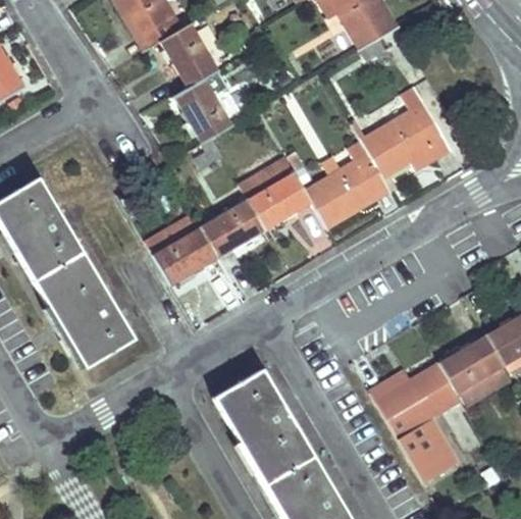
[(183,28),(167,0),(114,0),(123,15),(129,11),(131,11),(150,46),(160,41),(183,28)]
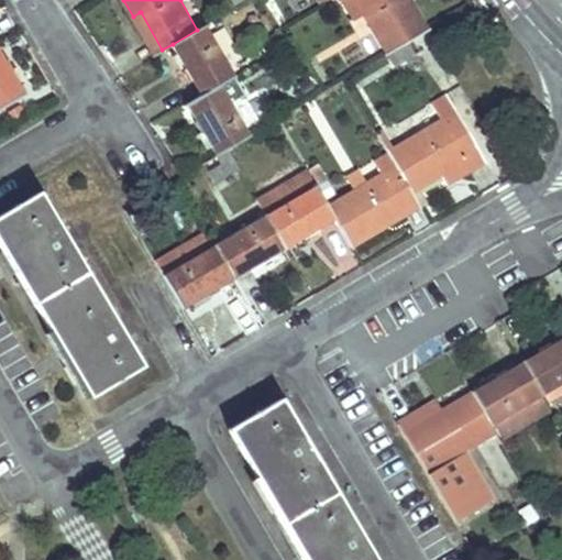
[(431,29),(414,0),(405,0),(403,1),(401,0),(343,0),(345,3),(351,0),(356,0),(365,12),(371,22),(388,53),(417,36),(431,29)]
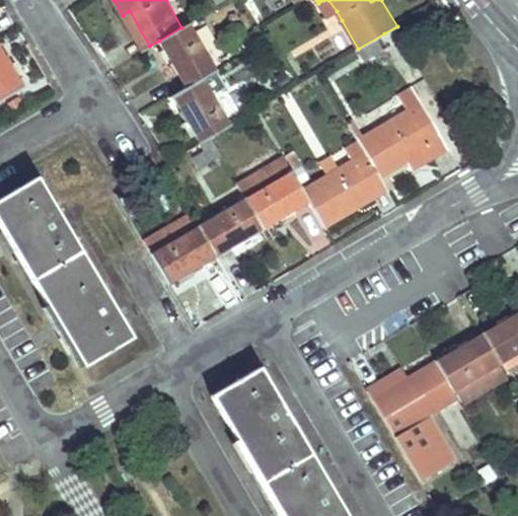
[(337,11),(328,0),(323,0),(318,3),(326,16),(337,11)]
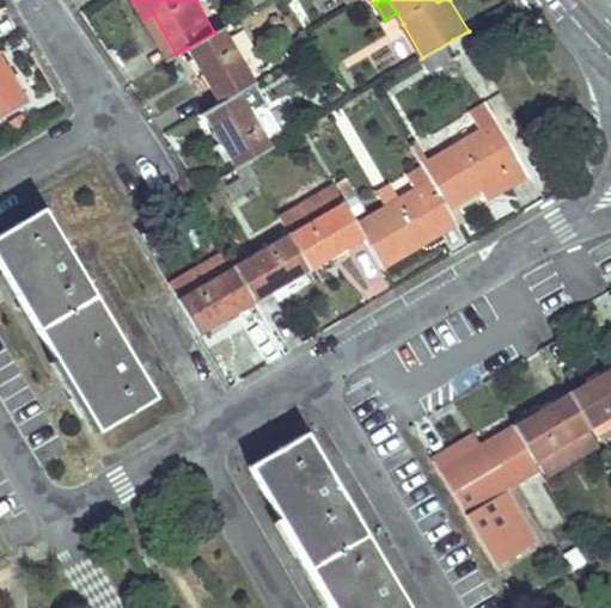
[(176,54),(153,13),(152,13),(145,18),(169,59),(176,54)]
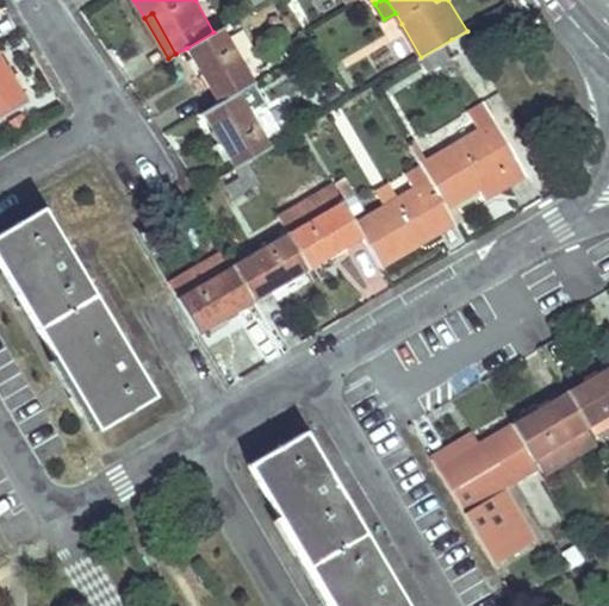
[(256,81),(224,26),(213,32),(187,48),(219,102),(240,91),(256,81)]
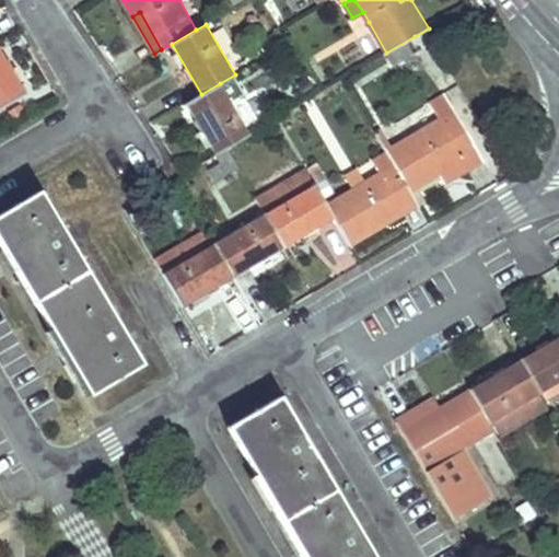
[(396,59),(412,49),(408,43),(393,53),(396,59)]
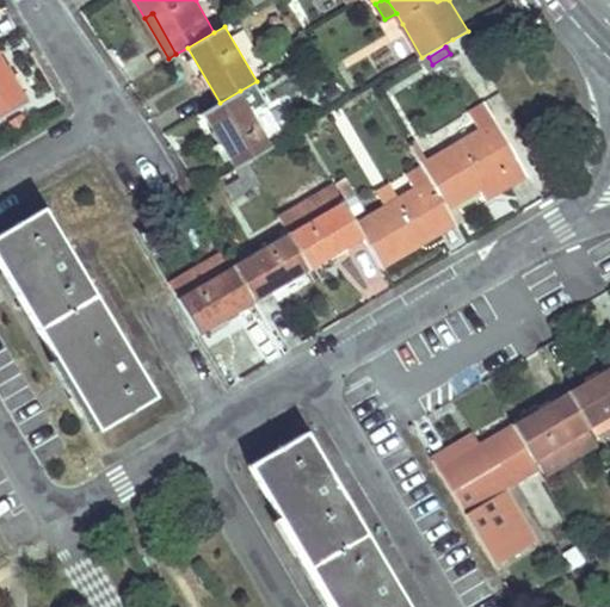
[(0,116),(29,100),(0,50),(0,116)]
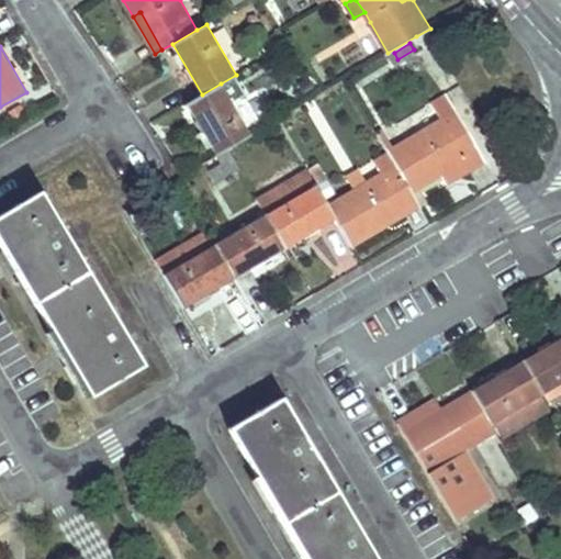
[(250,133),(221,84),(202,94),(188,102),(217,153),(224,149),(225,148),(250,133)]
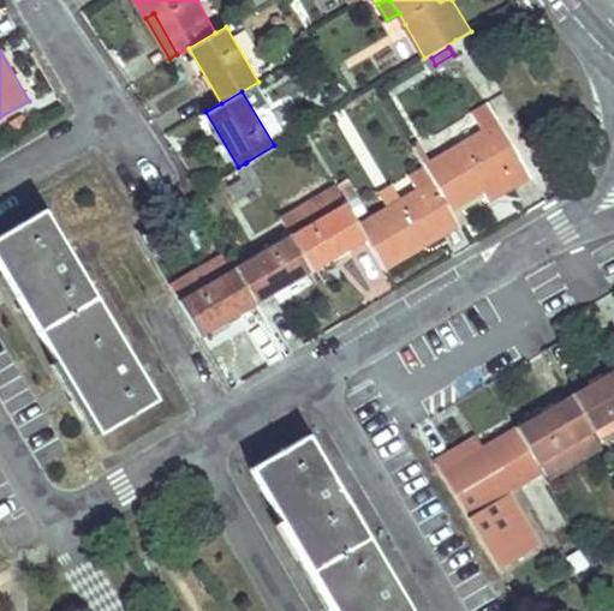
[(532,174),(490,100),(474,109),(474,111),(483,127),(424,161),(425,165),(452,208),(484,190),(490,199),(532,174)]
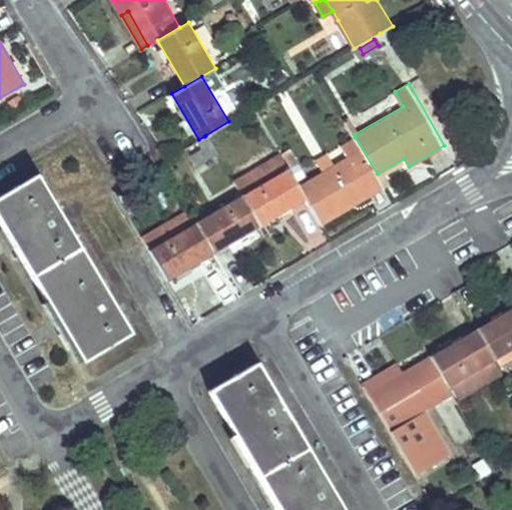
[(214,154),(204,136),(198,139),(202,147),(191,153),(198,164),(214,154)]
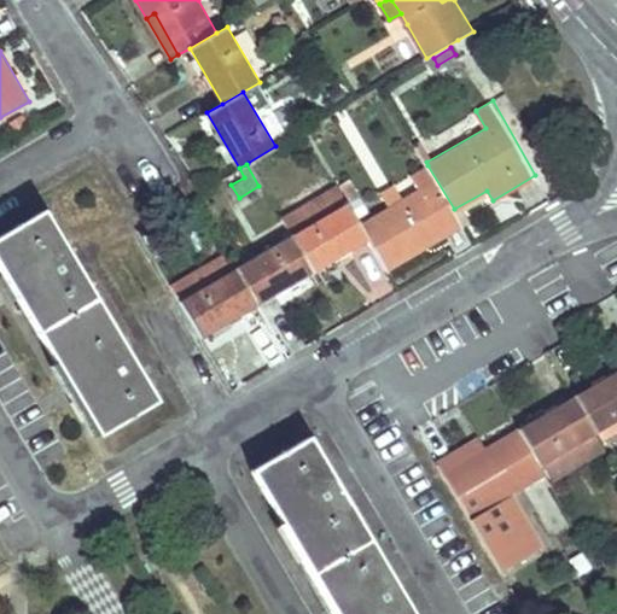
[(415,238),(457,215),(454,209),(428,165),(413,174),(420,187),(403,197),(395,185),(382,192),(390,205),(360,222),(368,238),(386,268),(421,249),(417,239),(415,238)]
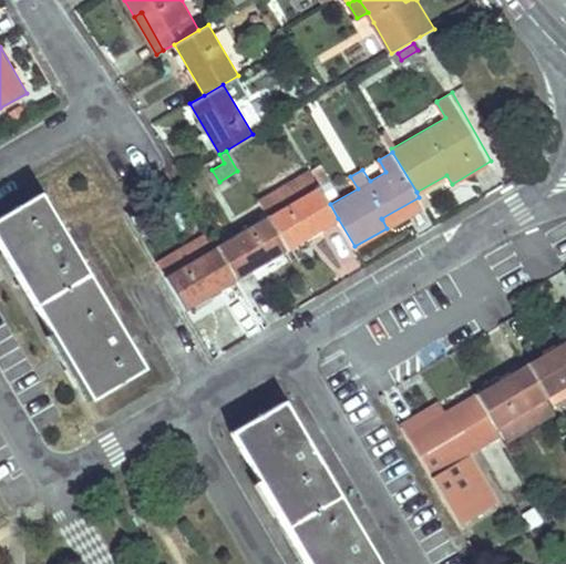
[(338,218),(330,204),(310,171),(258,201),(268,216),(287,248),(338,218)]
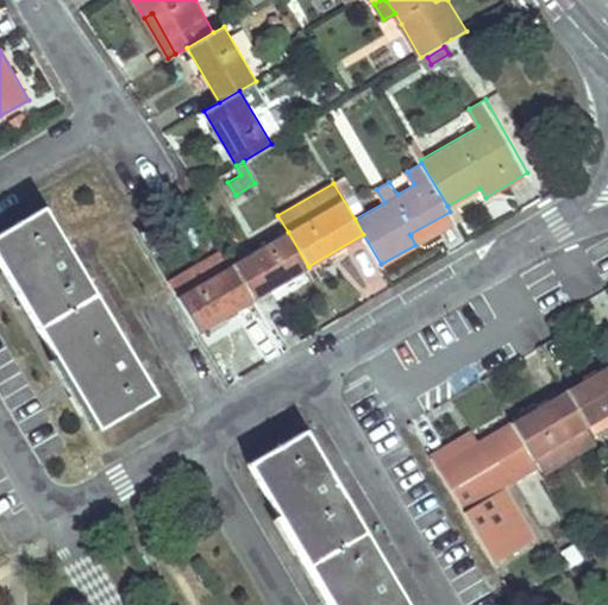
[(155,394),(43,206),(0,231),(0,259),(99,427),(155,394)]
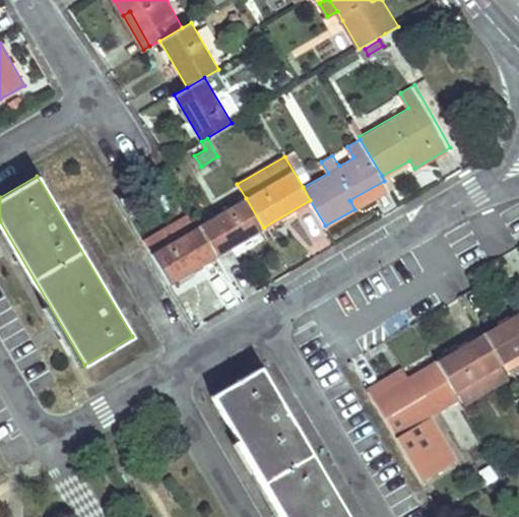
[(354,209),(389,190),(389,189),(384,181),(349,200),(350,201),(354,209)]
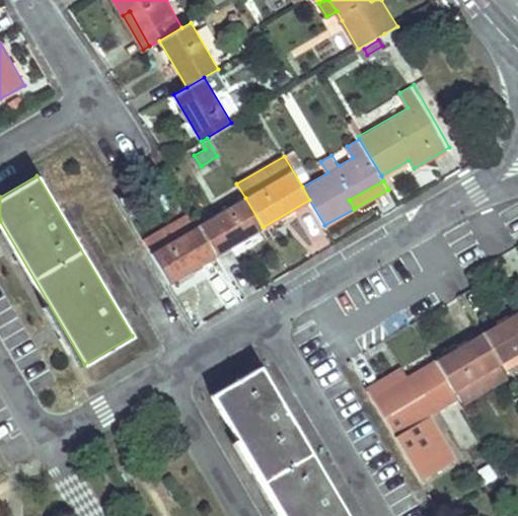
[(263,227),(245,198),(199,225),(217,254),(263,227)]
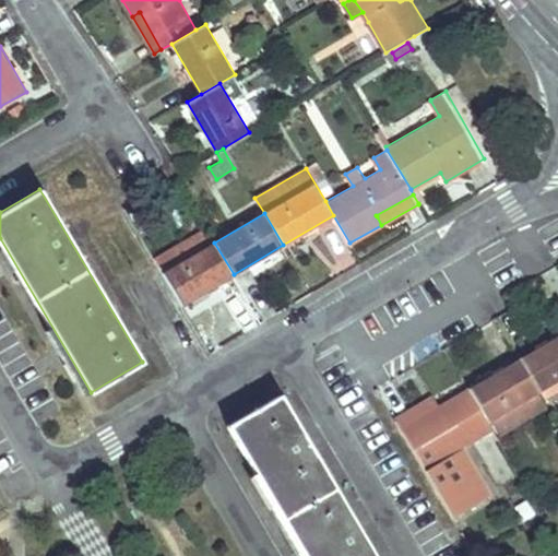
[(213,240),(205,227),(205,228),(155,258),(164,272),(214,243),(213,240)]
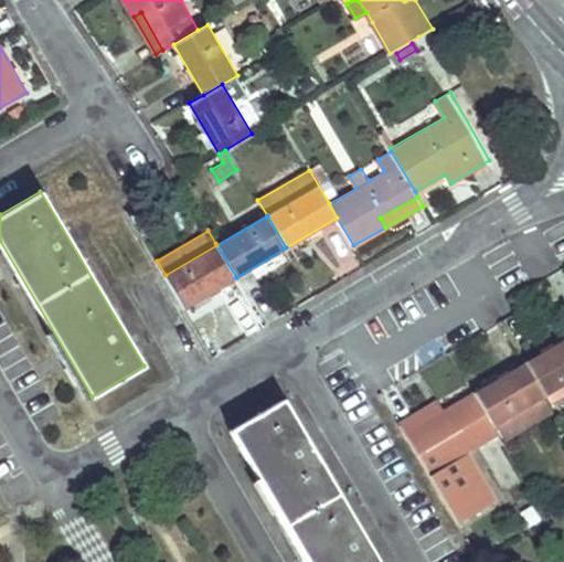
[(184,307),(236,277),(216,245),(166,275),(184,307)]
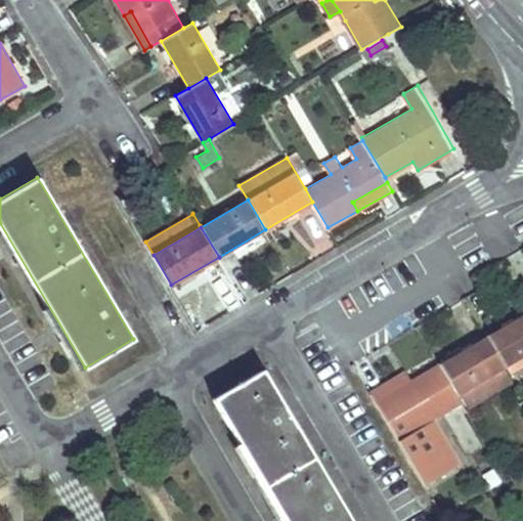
[(522,314),(487,336),(506,366),(510,374),(522,365),(522,314)]
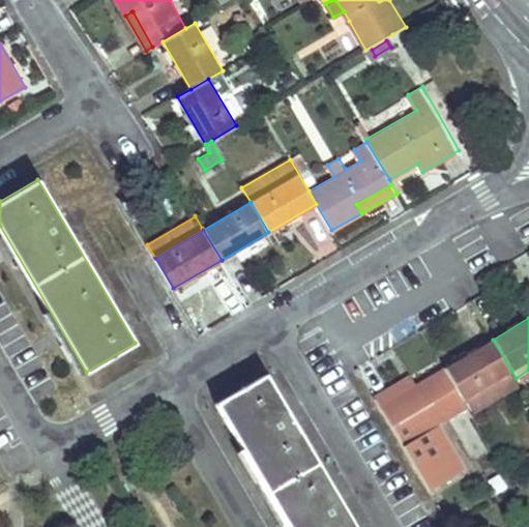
[(518,385),(509,372),(511,371),(493,340),(445,368),(463,397),(466,397),(474,411),(518,385)]
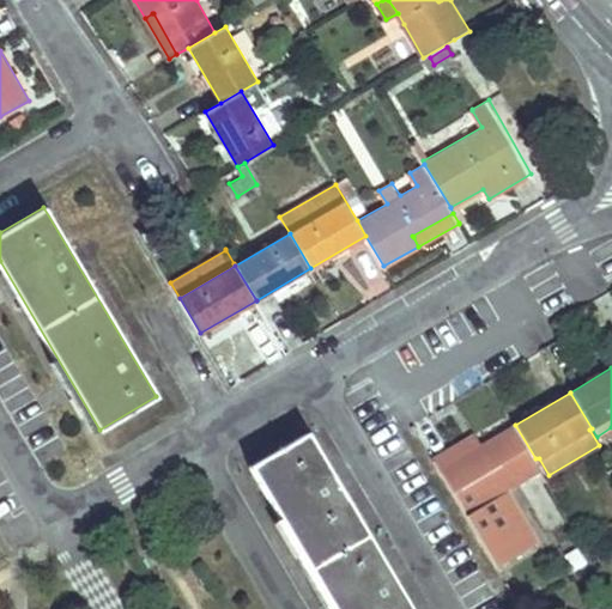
[(467,515),(543,470),(535,458),(515,425),(482,444),(483,445),(488,455),(444,477),(467,515)]
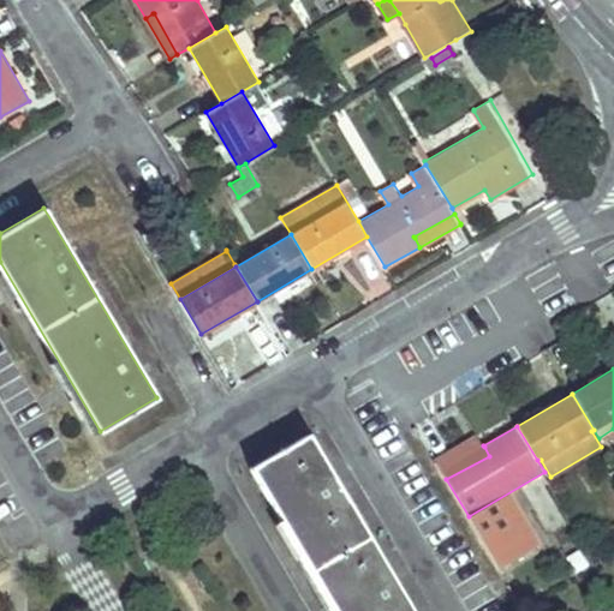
[(412,610),(387,567),(308,435),(254,466),(285,521),(337,610),(412,610)]
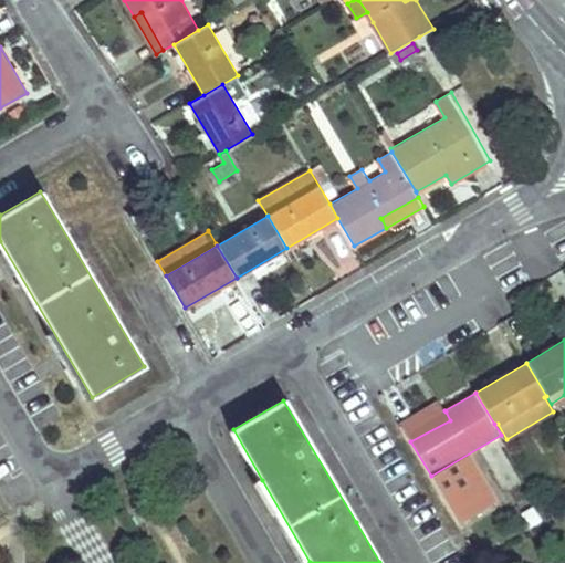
[(450,420),(446,412),(445,410),(406,434),(410,441),(450,420)]
